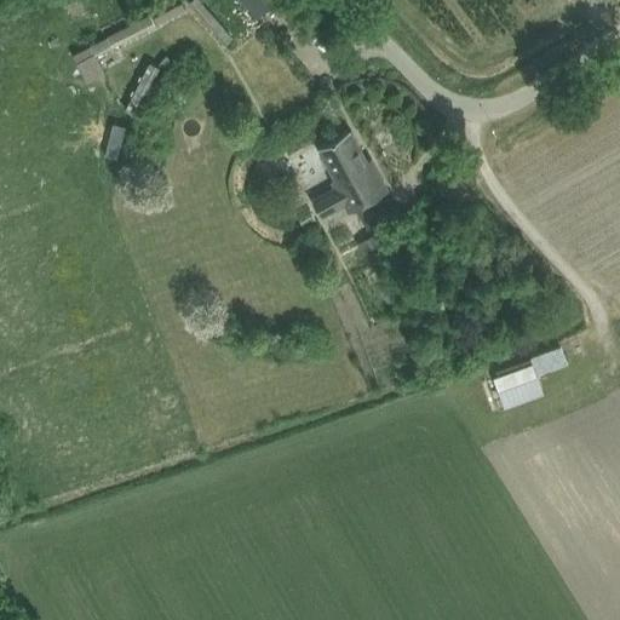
[(181,0),(174,0),(150,12),(156,23),(185,7),(181,0)]
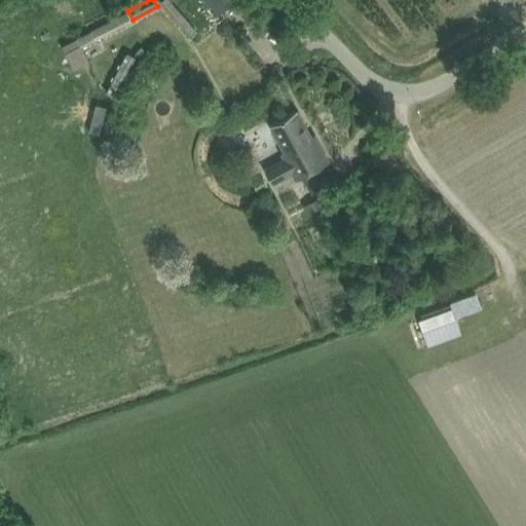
[(170,0),(160,0),(159,1),(191,36),(197,31),(171,1),(170,0)]
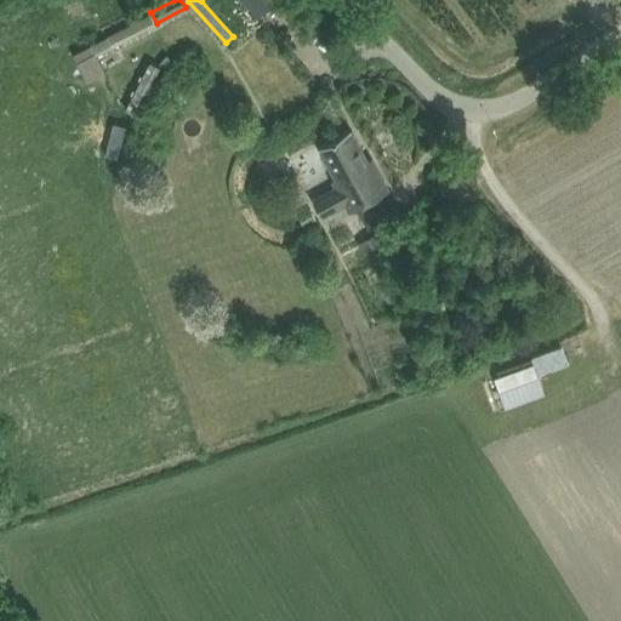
[(243,0),(258,16),(269,6),(275,0),(243,0)]
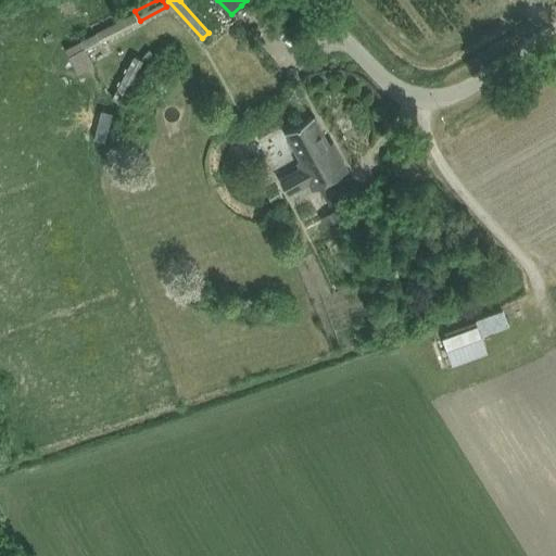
[(135,11),(96,32),(101,41),(140,21),(135,11)]
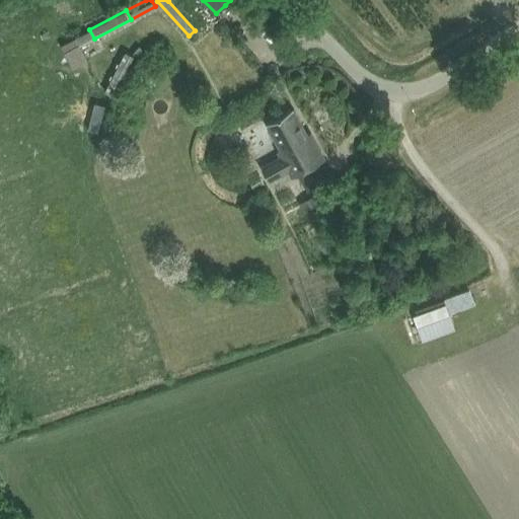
[(89,29),(76,36),(80,46),(94,39),(89,29)]
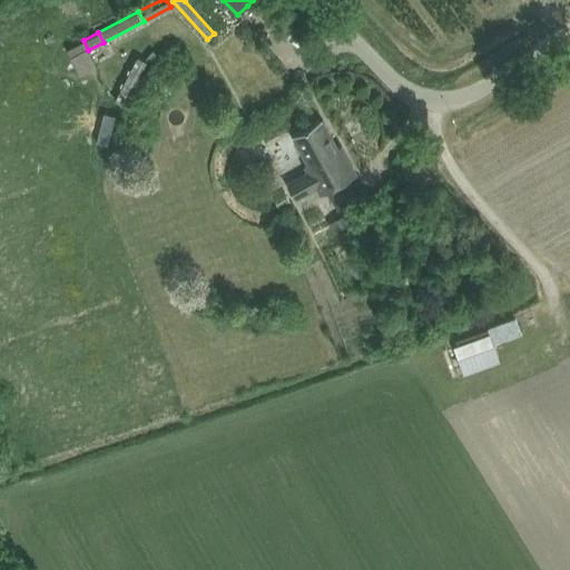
[(78,43),(67,49),(80,74),(89,69),(96,65),(88,50),(84,40),(78,43)]
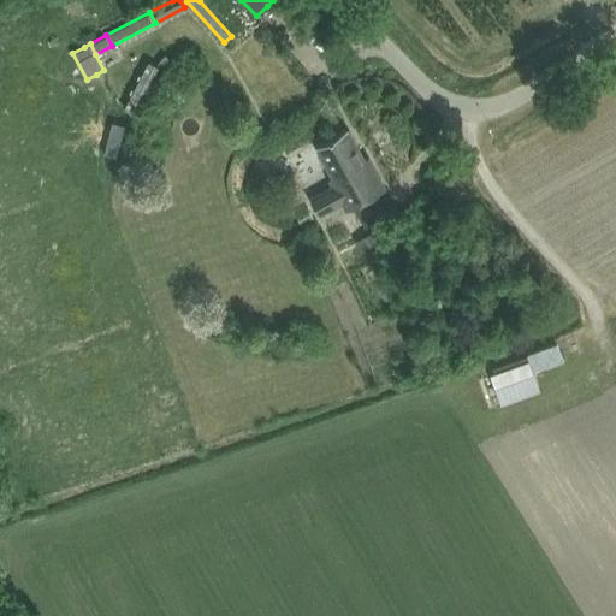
[(152,61),(126,110),(136,114),(161,67),(152,61)]
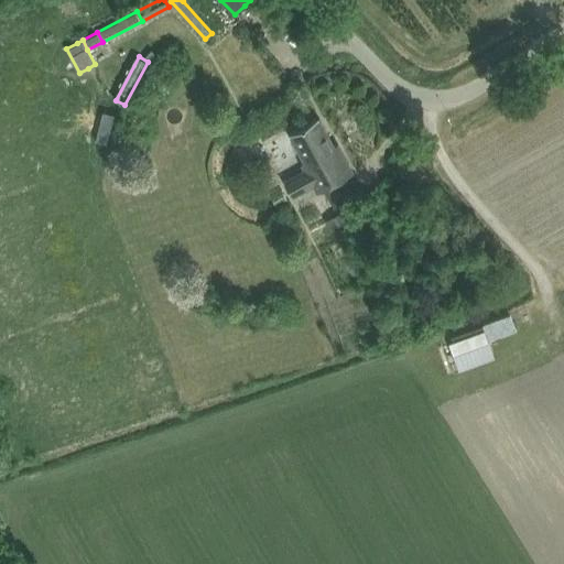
[(320,120),(290,137),(289,137),(303,162),(299,164),(303,172),(282,185),(291,202),(314,187),(316,195),(355,175),(320,120)]
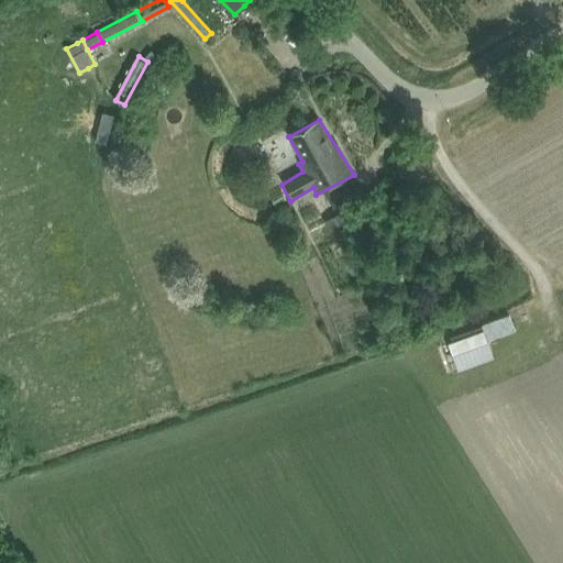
[(344,210),(327,221),(337,240),(354,229),(344,210)]
